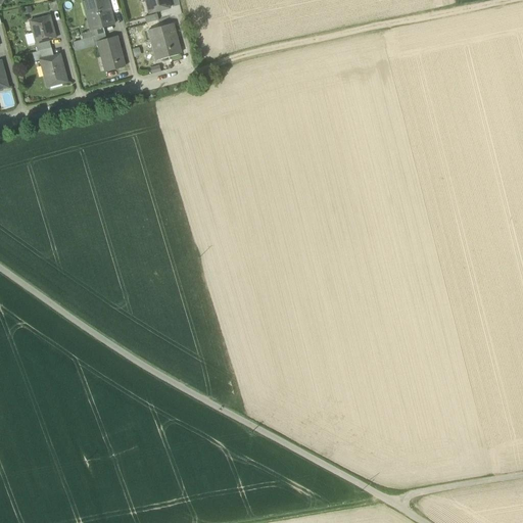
[(88,22),(91,32),(103,29),(113,26),(111,16),(110,16),(105,0),(90,0),(88,1),(93,21),(88,22)]
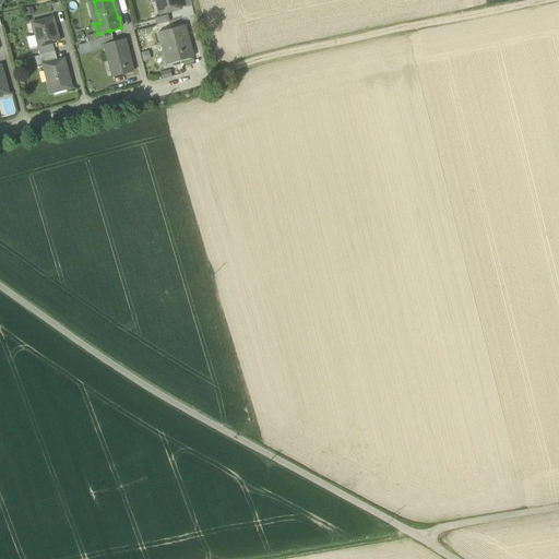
[(154,0),(158,15),(180,9),(178,0),(154,0)]
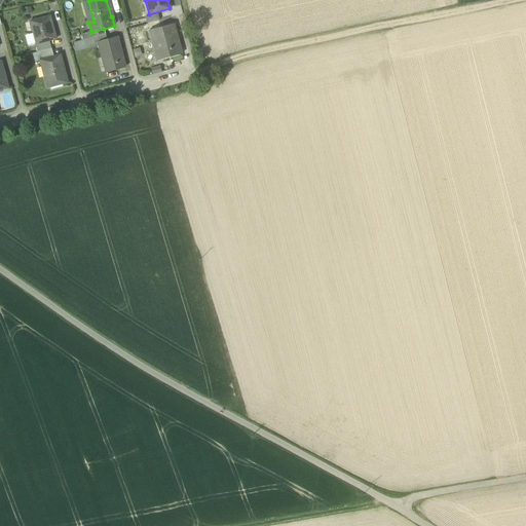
[(94,22),(88,1),(83,2),(88,23),(94,22)]
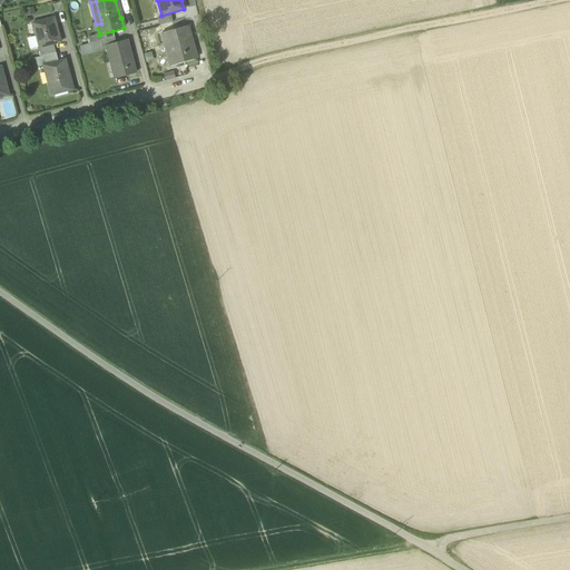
[(33,7),(25,9),(26,17),(35,15),(33,7)]
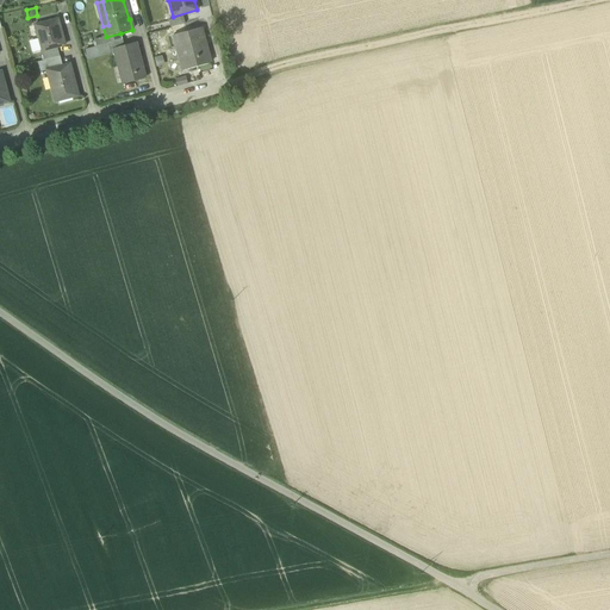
[(168,22),(170,29),(185,25),(182,18),(168,22)]
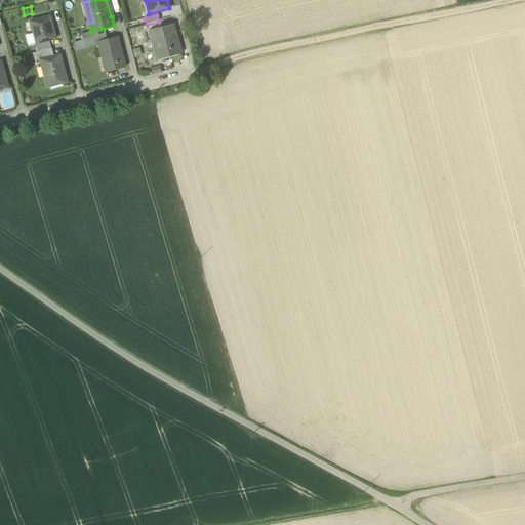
[(32,34),(35,45),(36,44),(49,41),(55,39),(50,16),(29,23),(32,34)]
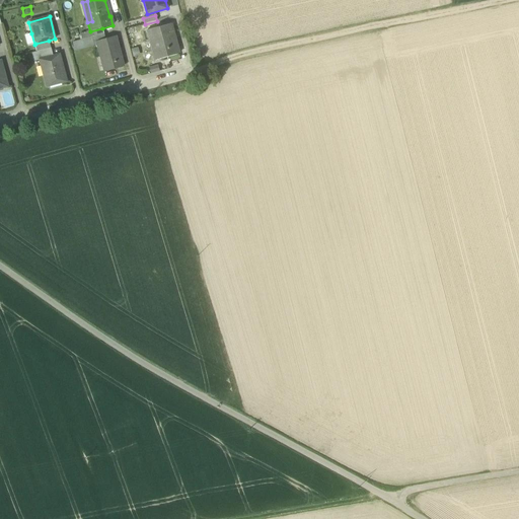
[(157,21),(145,24),(147,30),(162,26),(160,20),(157,21)]
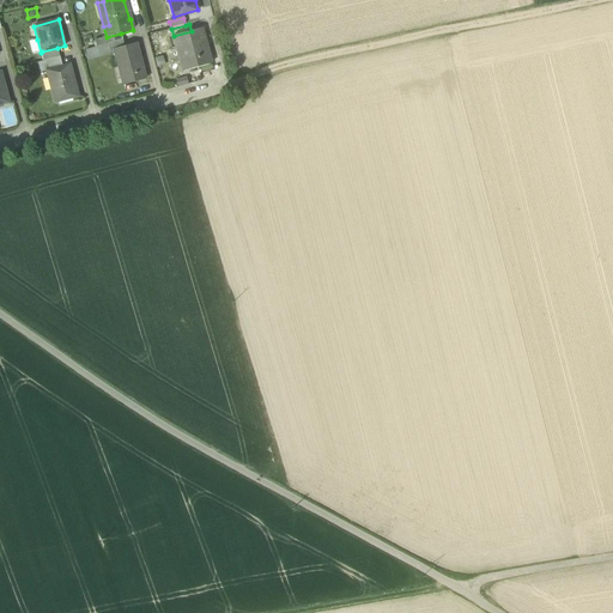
[(213,71),(211,64),(201,29),(192,31),(174,36),(176,47),(183,46),(189,70),(198,67),(199,74),(213,71)]
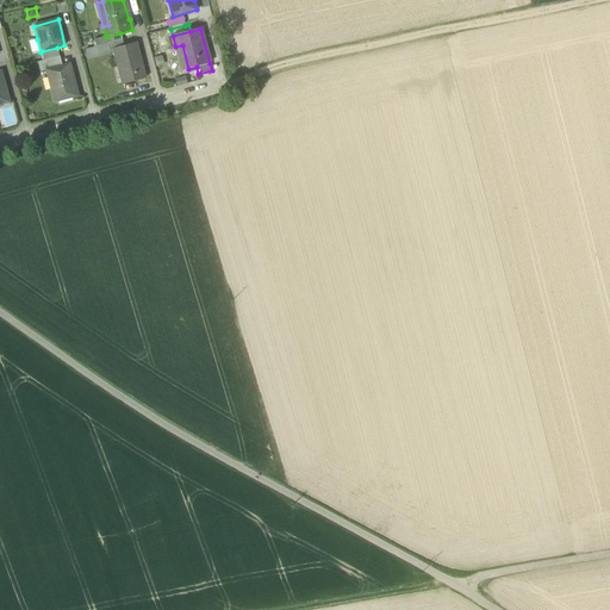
[(120,33),(106,37),(107,44),(122,39),(120,33)]
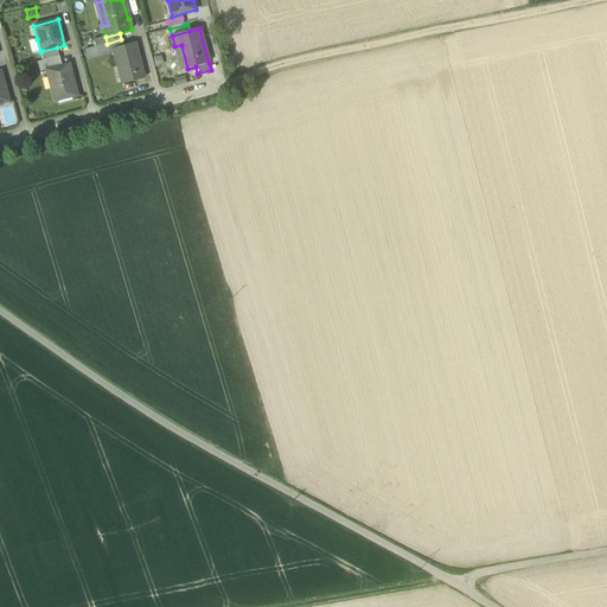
[(95,46),(107,44),(106,37),(94,39),(95,46)]
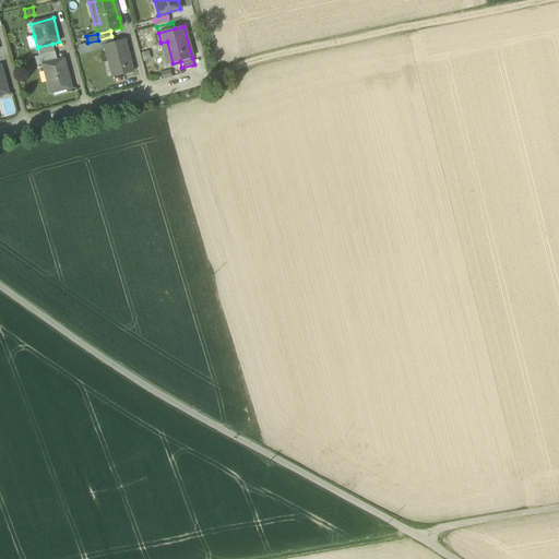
[(37,48),(34,36),(26,38),(30,49),(37,48)]
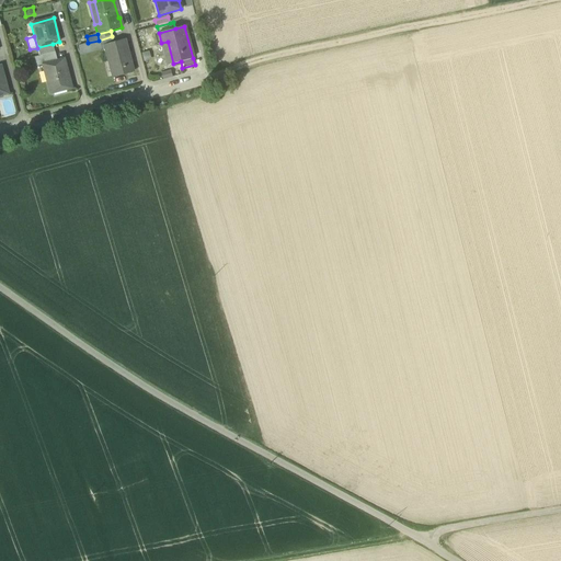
[(112,36),(99,41),(101,47),(104,46),(114,43),(112,36)]
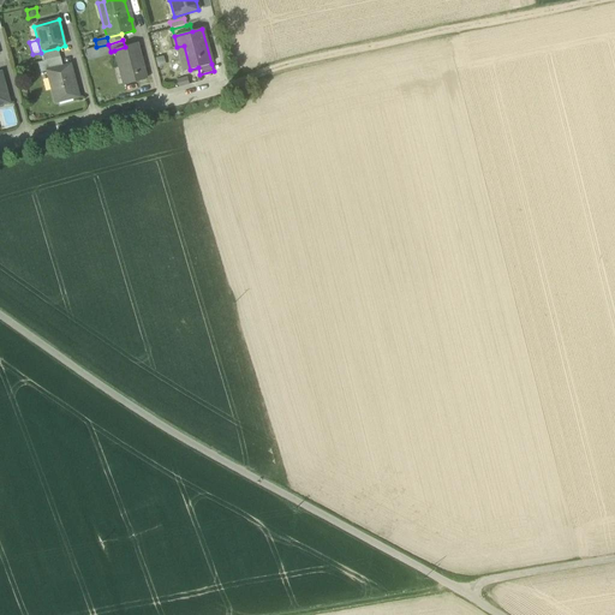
[(114,51),(111,52),(108,45),(96,47),(100,58),(112,54),(115,53),(114,51)]
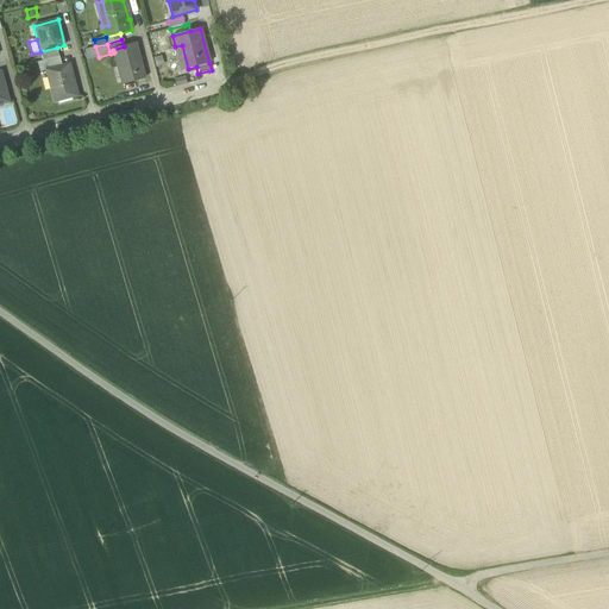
[(121,67),(126,83),(145,79),(136,44),(124,46),(113,50),(114,52),(118,68),(121,67)]
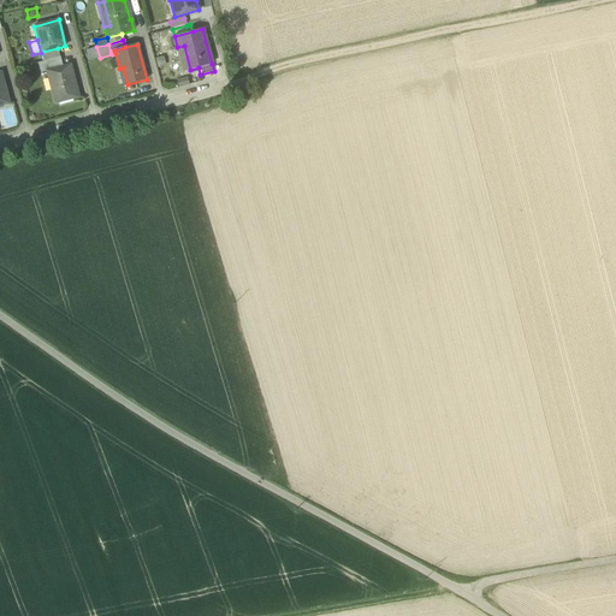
[(184,72),(190,70),(184,46),(177,47),(184,72)]
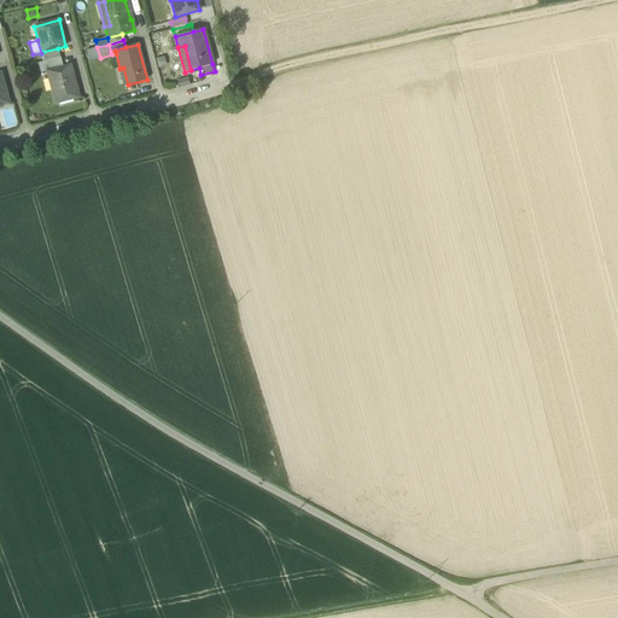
[(100,58),(97,47),(86,51),(89,62),(100,58)]
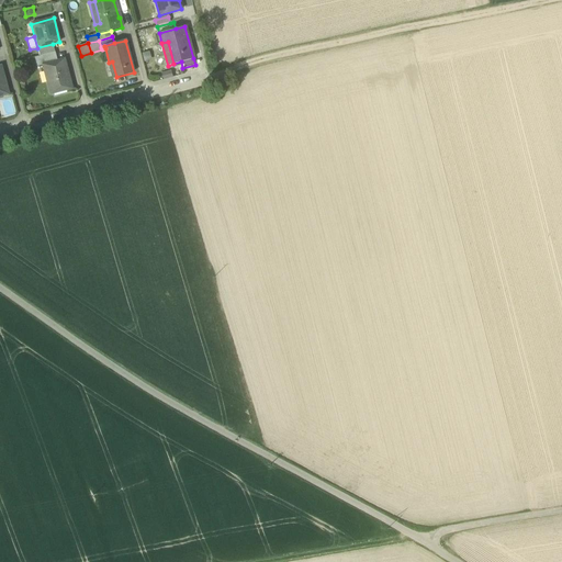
[(38,47),(41,56),(55,53),(53,44),(38,47)]
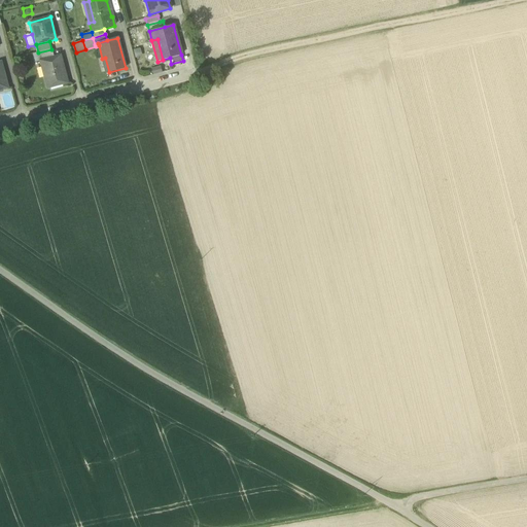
[(140,48),(133,50),(135,59),(142,57),(140,48)]
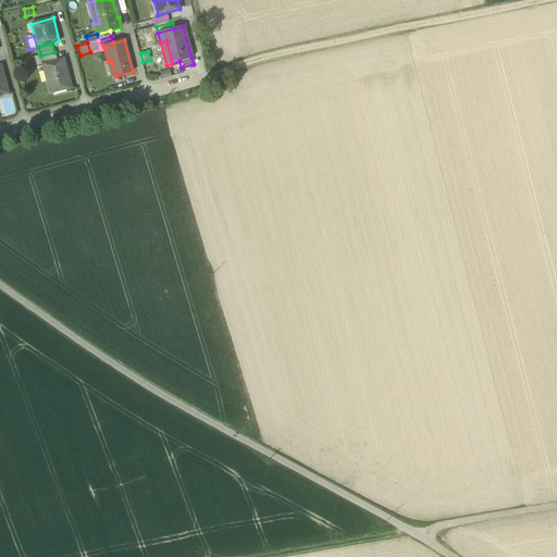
[(57,61),(54,52),(40,56),(42,64),(57,61)]
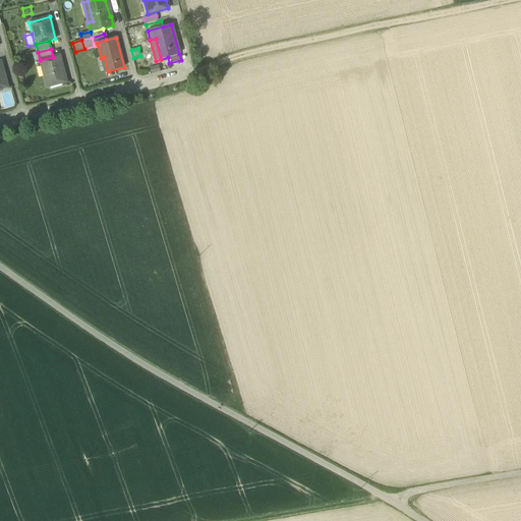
[(43,75),(47,88),(67,82),(60,55),(53,57),(40,60),(42,68),(45,67),(47,74),(43,75)]
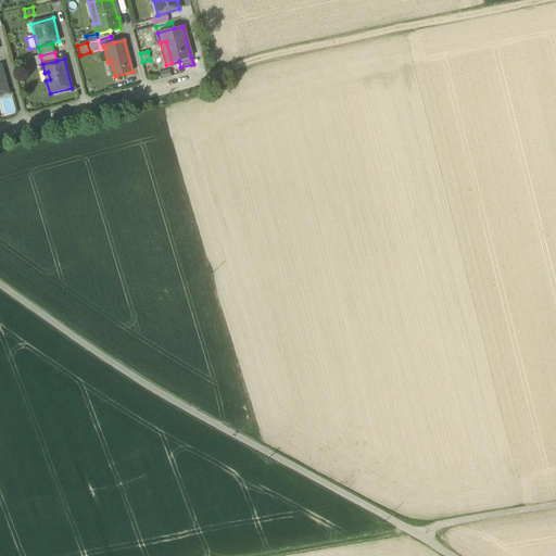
[(160,72),(161,79),(171,77),(168,70),(160,72)]
